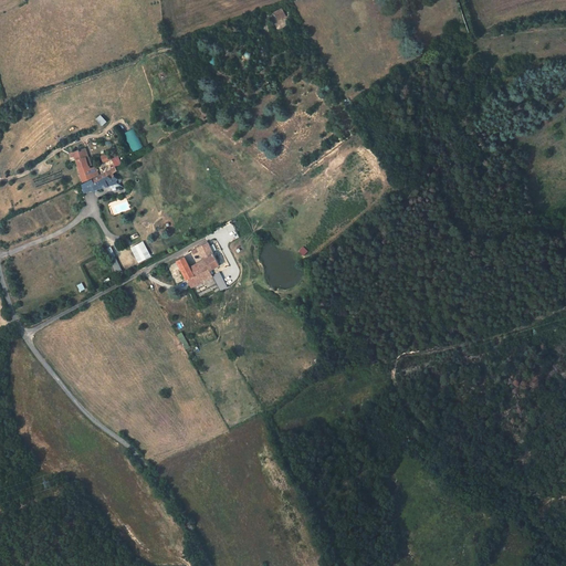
[(278,21),(286,17),(282,8),(273,12),(278,21)]
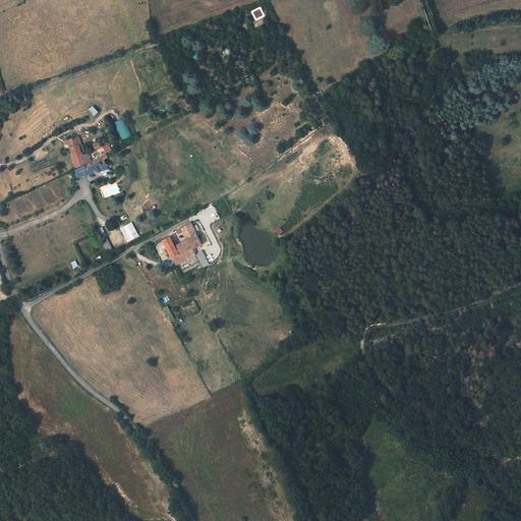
[(88,110),(94,116),(99,112),(93,106),(88,110)]
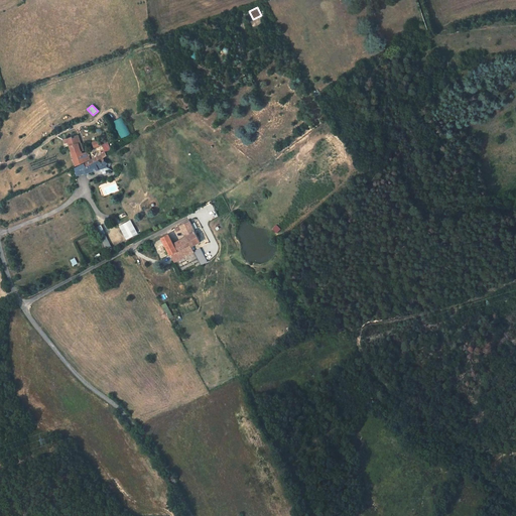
[(121,138),(130,134),(122,117),(113,121),(121,138)]
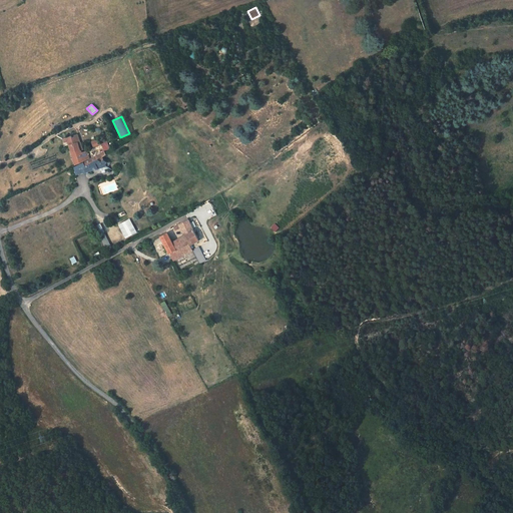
[(90,140),(92,147),(100,145),(98,138),(90,140)]
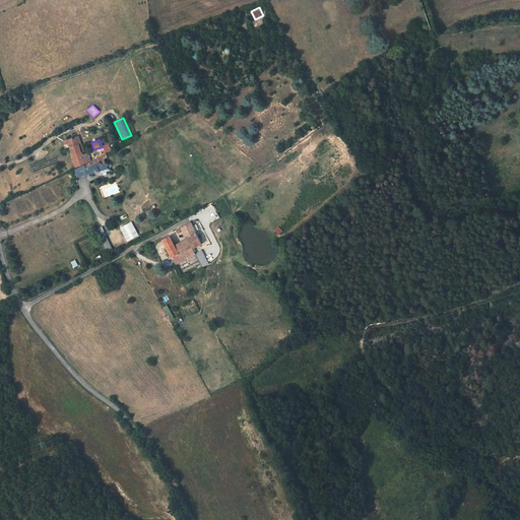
[(77,150),(75,142),(65,145),(73,174),(86,168),(84,160),(83,159),(78,161),(77,158),(75,151),(77,150)]
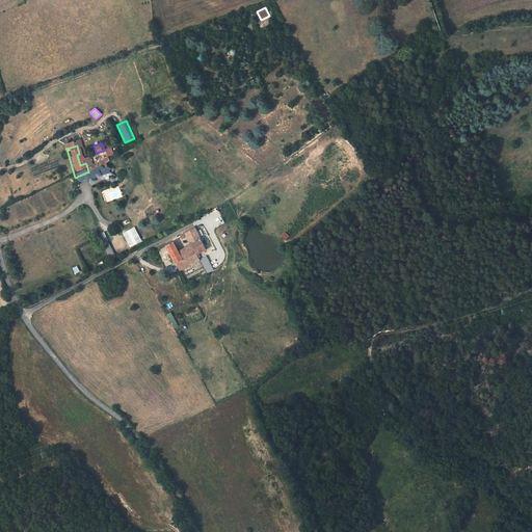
[(107,156),(113,155),(111,145),(105,148),(107,156)]
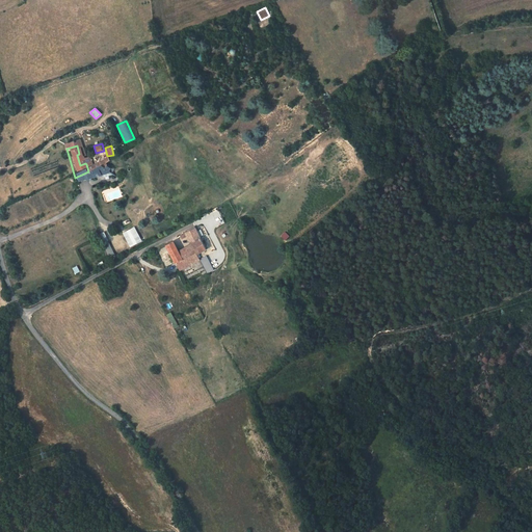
[(94,183),(106,179),(98,173),(84,180),(85,185),(94,183)]
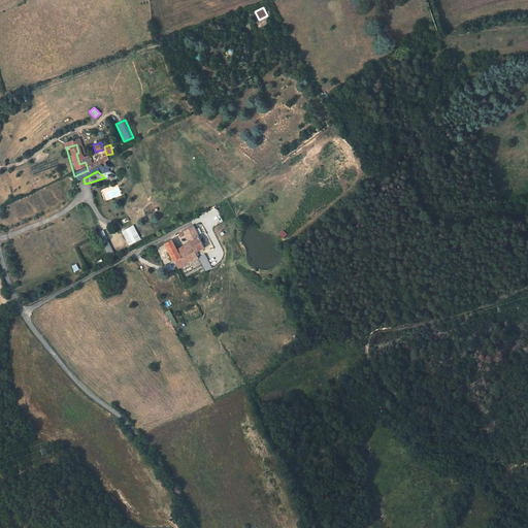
[(111,183),(105,177),(93,182),(95,187),(100,186),(111,183)]
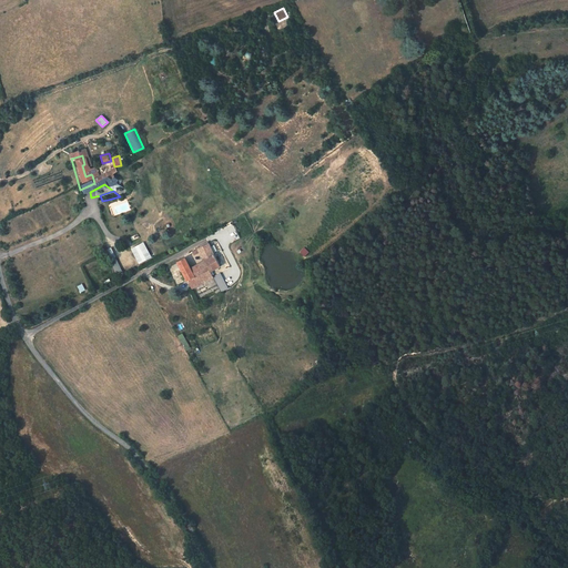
[(130,247),(138,264),(151,259),(144,242),(130,247)]
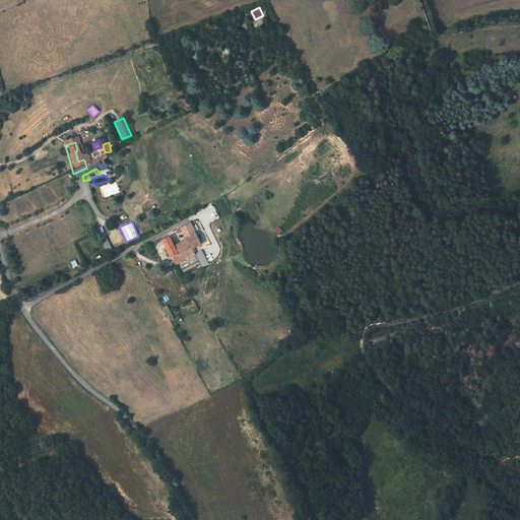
[(112,250),(104,226),(98,230),(106,252),(112,250)]
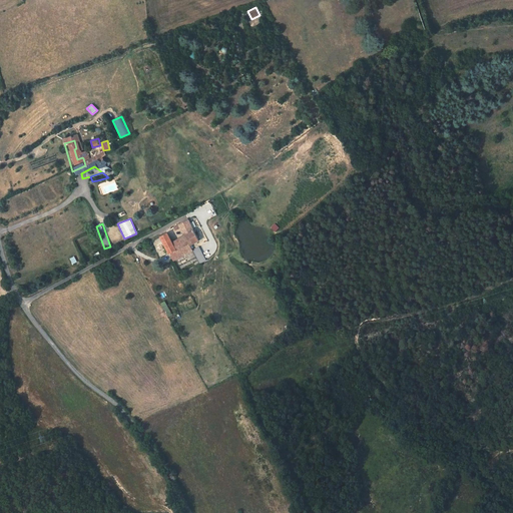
[(177,236),(187,231),(185,226),(175,231),(177,236)]
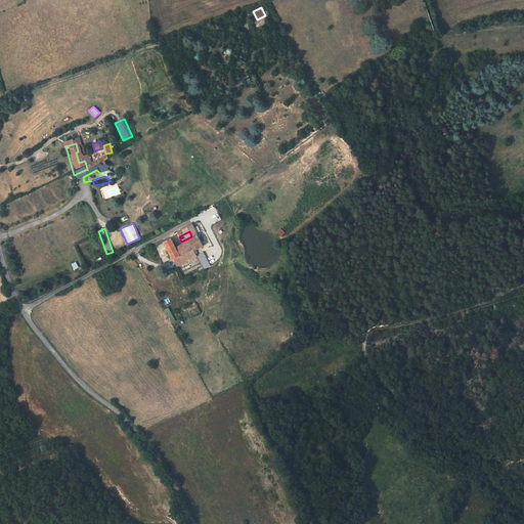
[(197,234),(191,236),(181,242),(185,249),(173,255),(166,245),(160,249),(170,265),(189,256),(190,257),(200,253),(197,245),(201,243),(197,234)]
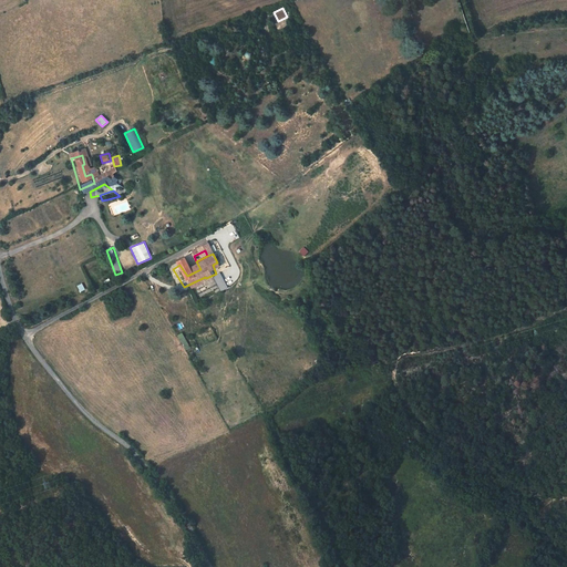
[(219,291),(227,289),(222,272),(214,276),(219,291)]
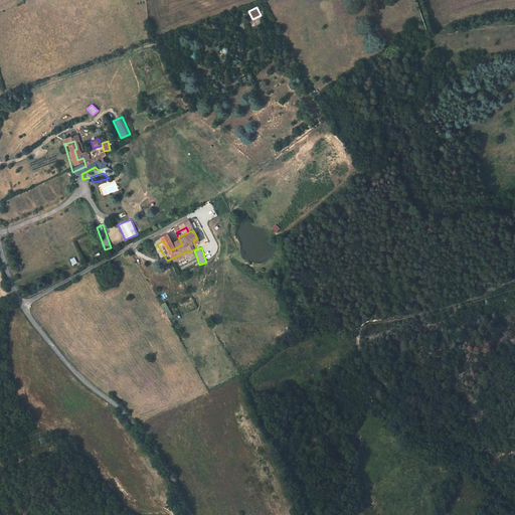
[(168,319),(173,316),(165,302),(160,305),(168,319)]
